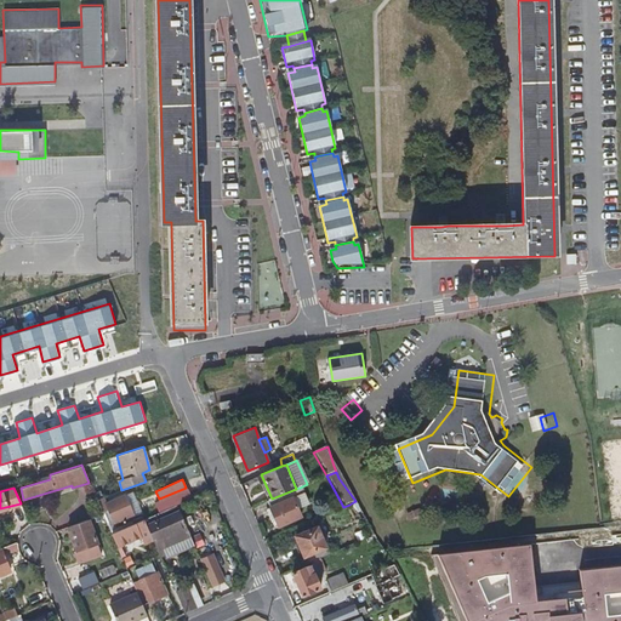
[(160,501),(165,499),(186,489),(186,488),(159,499),(160,501)]
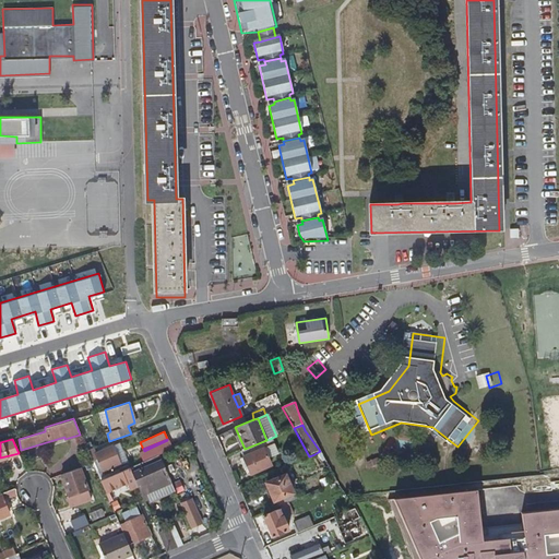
[(266,440),(261,442),(264,449),(268,458),(276,454),(272,444),(270,439),(266,440)]
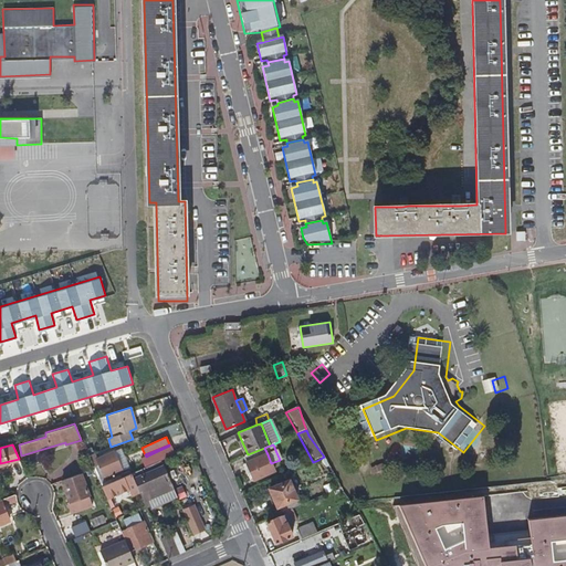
[(161,460),(174,456),(169,446),(150,454),(146,457),(142,458),(146,468),(147,467),(155,463),(161,460)]
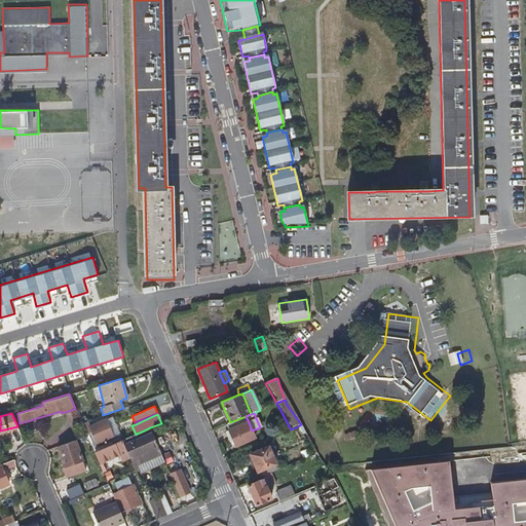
[(252,430),(249,422),(246,416),(230,422),(226,424),(229,430),(223,433),(228,444),(234,442),(236,447),(255,438),(252,430)]
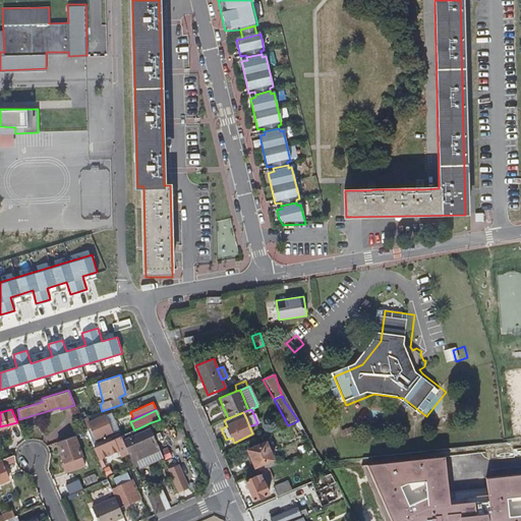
[(89,422),(95,438),(97,442),(114,435),(113,432),(119,429),(112,413),(106,415),(105,414),(89,422)]
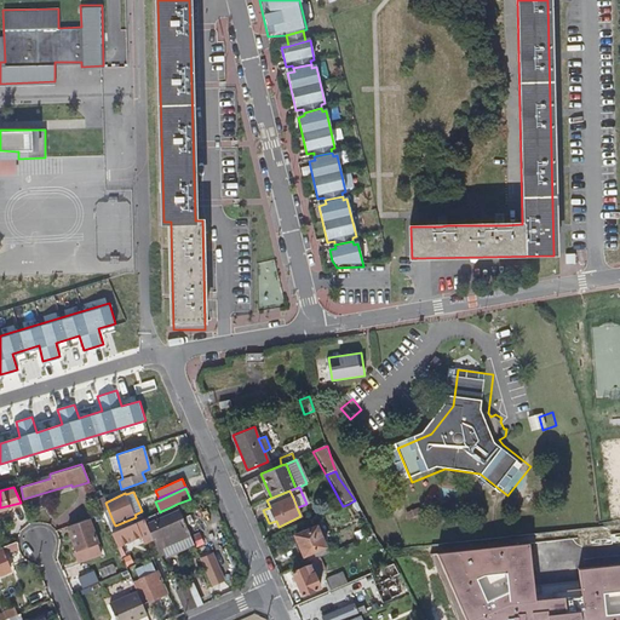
[(103,514),(107,523),(113,521),(105,503),(102,497),(97,500),(103,514)]
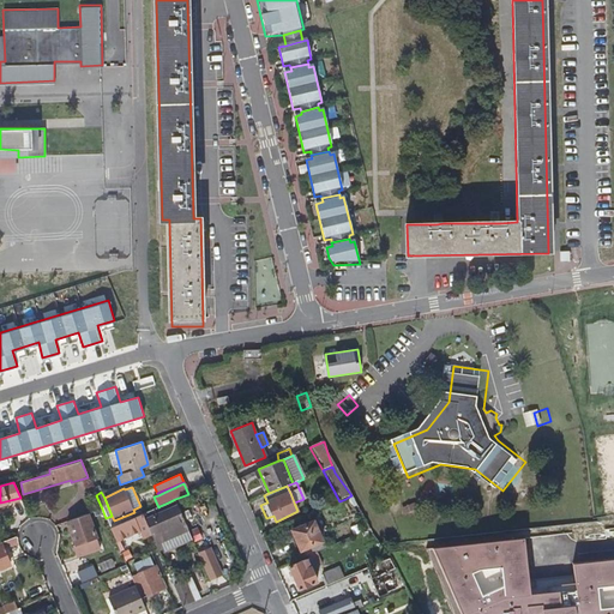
[(356,507),(349,498),(349,497),(345,499),(350,507),(356,507)]
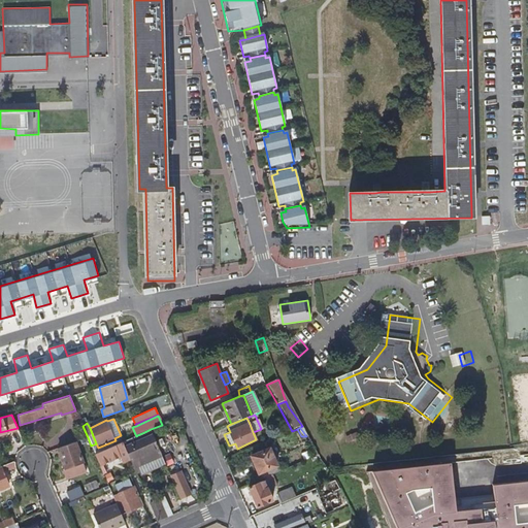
[(136,436),(123,441),(125,446),(139,439),(137,435),(136,436)]
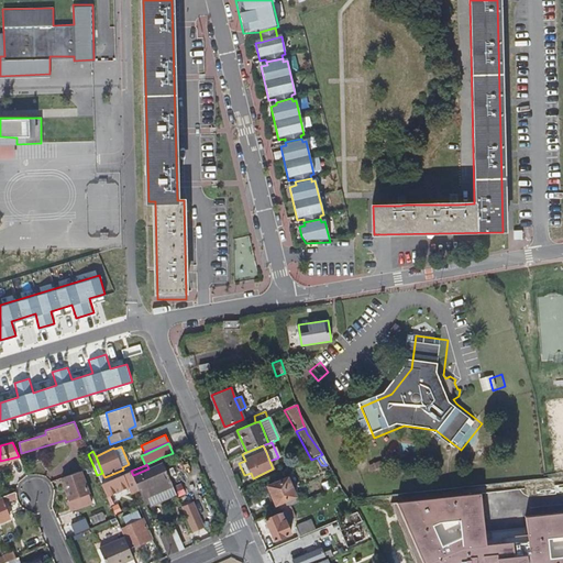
[(167,512),(181,506),(164,464),(134,477),(139,489),(150,515),(166,508),(167,512)]
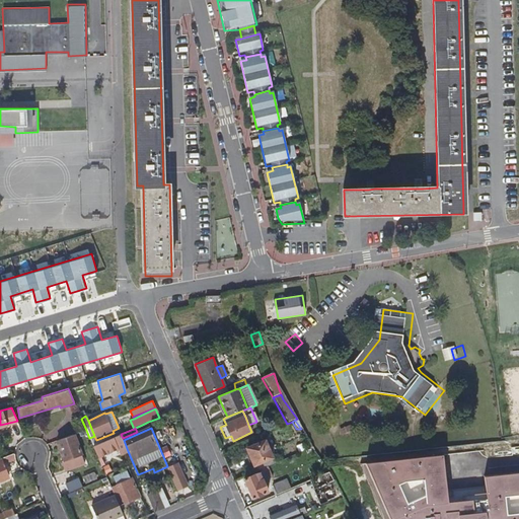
[(74,434),(57,441),(66,462),(73,459),(77,469),(86,465),(74,434)]
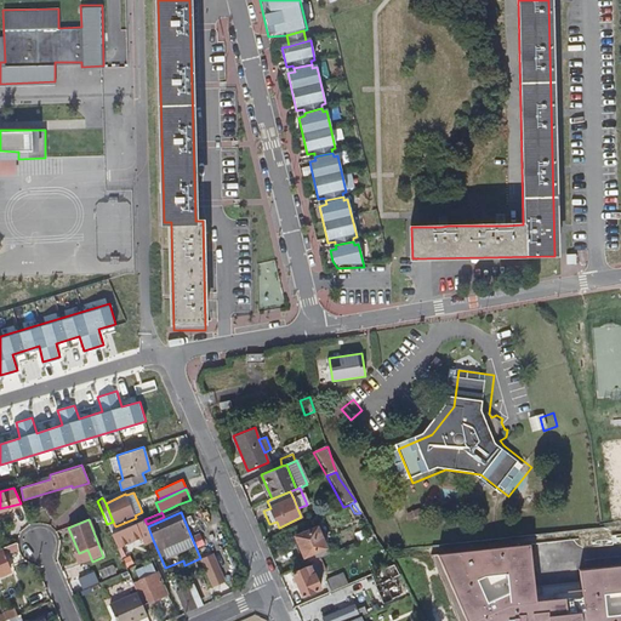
[(112,534),(119,551),(121,550),(119,541),(138,533),(144,545),(153,540),(148,527),(147,524),(144,519),(112,534)]
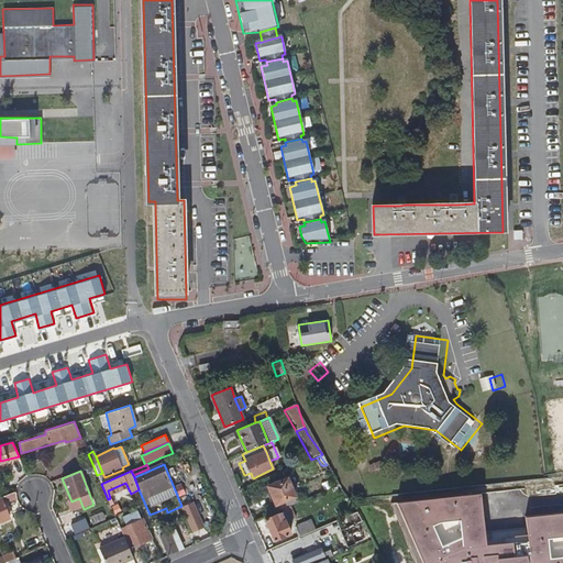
[(268,487),(276,505),(295,497),(296,496),(288,478),(268,487)]
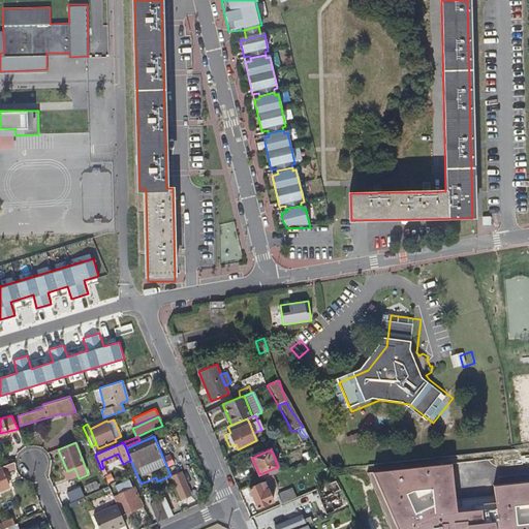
[(256,476),(259,474),(252,458),(249,459),(256,476)]
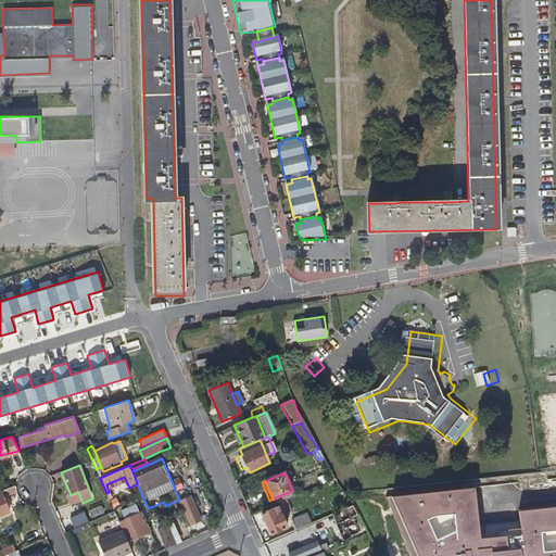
[(8,489),(1,491),(0,491),(0,514),(10,510),(4,496),(10,494),(16,491),(15,490),(15,484),(8,489)]
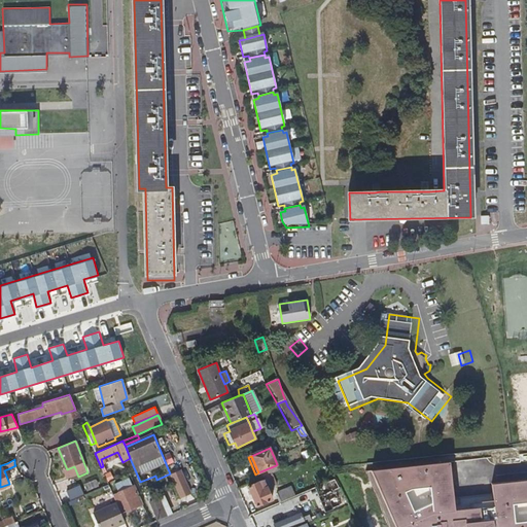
[(526,526),(526,478),(493,481),(493,496),(456,502),(453,460),(369,466),(390,526),(526,526)]
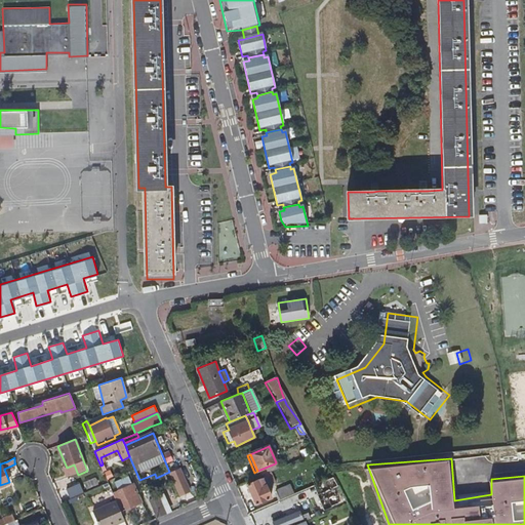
[(275,463),(257,471),(259,477),(282,467),(280,463),(276,466),(275,463)]
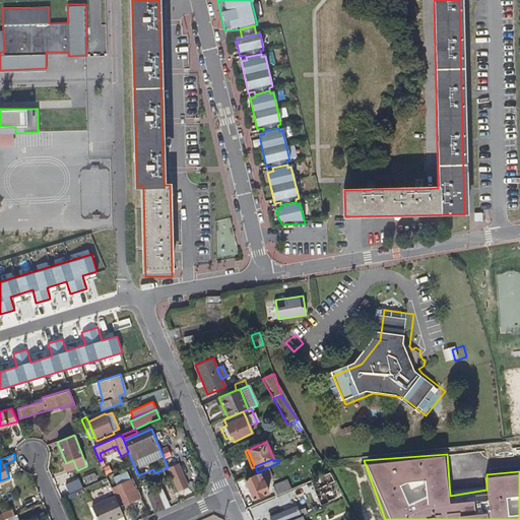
[(73,460),(66,463),(69,473),(77,470),(73,460)]
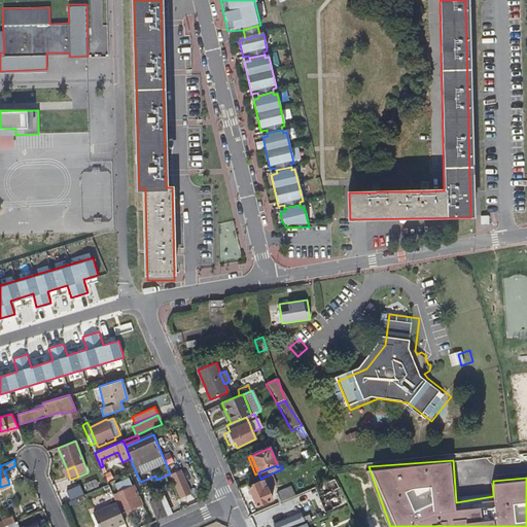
[(171,476),(180,498),(190,494),(181,471),(171,476)]
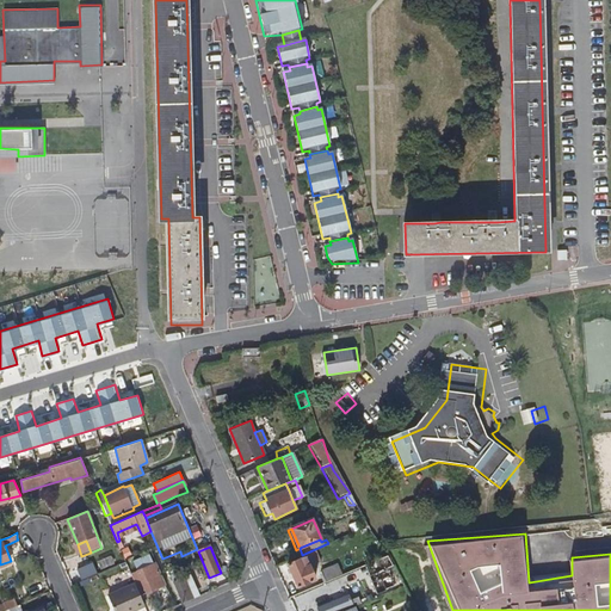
[(139,572),(154,566),(149,555),(134,561),(139,572)]
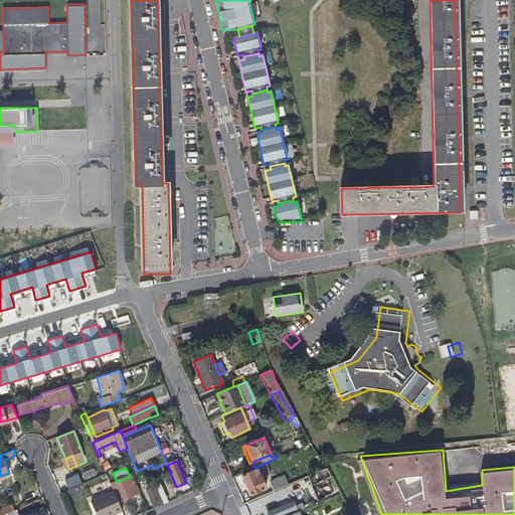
[(266,488),(258,469),(242,475),(250,494),(266,488)]
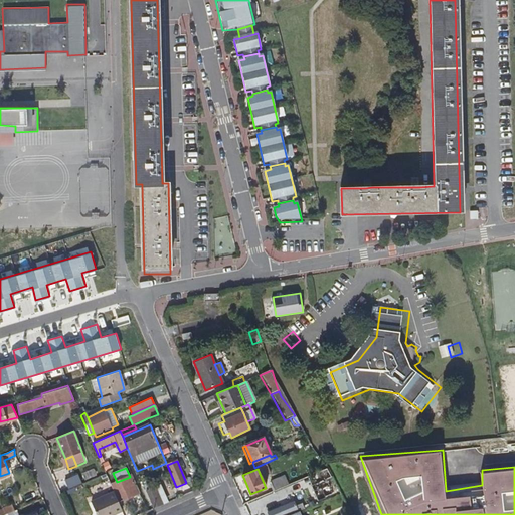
[(274,491),(289,485),(285,476),(271,482),(274,491)]
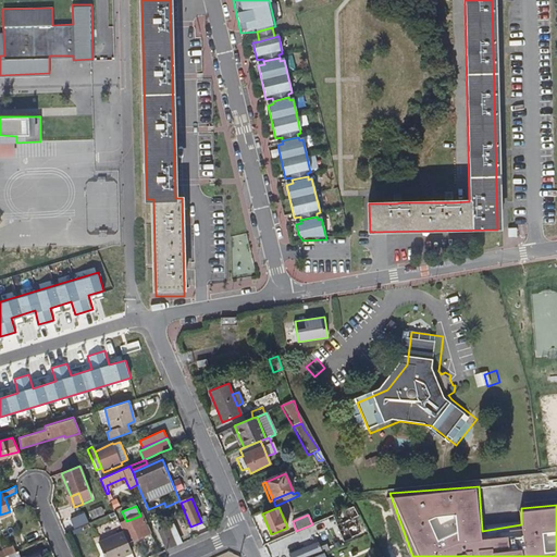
[(120,524),(123,532),(127,543),(148,534),(148,536),(151,535),(143,516),(140,516),(126,521),(120,524)]
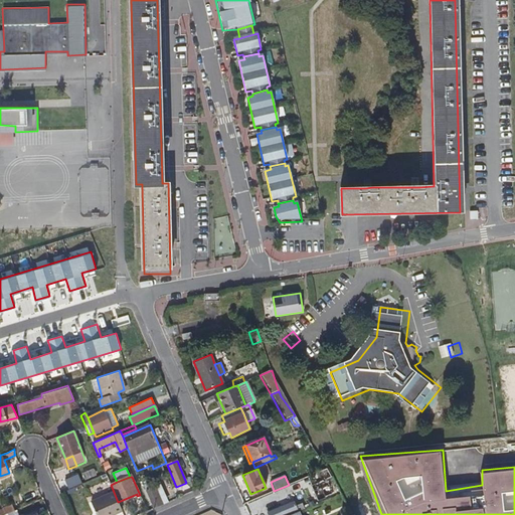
[(329,491),(331,490),(326,478),(312,484),(319,499),(326,496),(325,493),(329,491)]
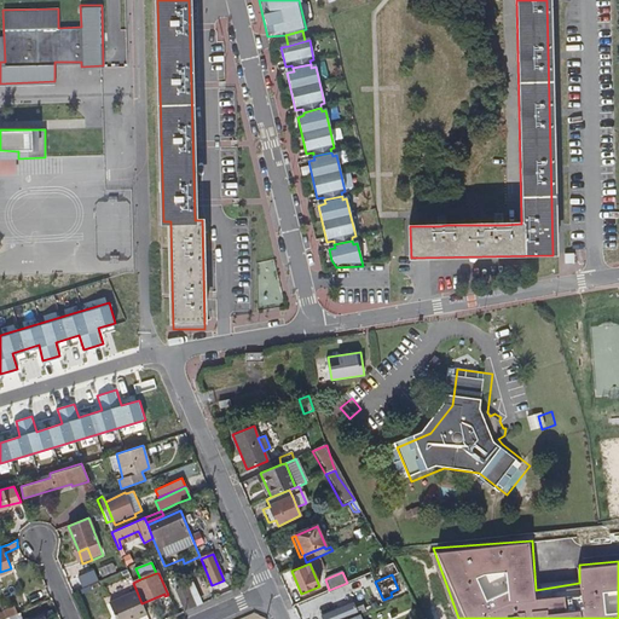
[(133,583),(131,576),(123,579),(127,585),(133,583)]
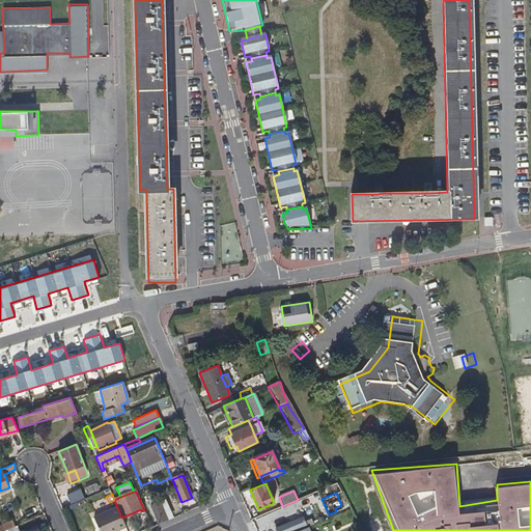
[(73,503),(70,496),(62,500),(65,507),(73,503)]
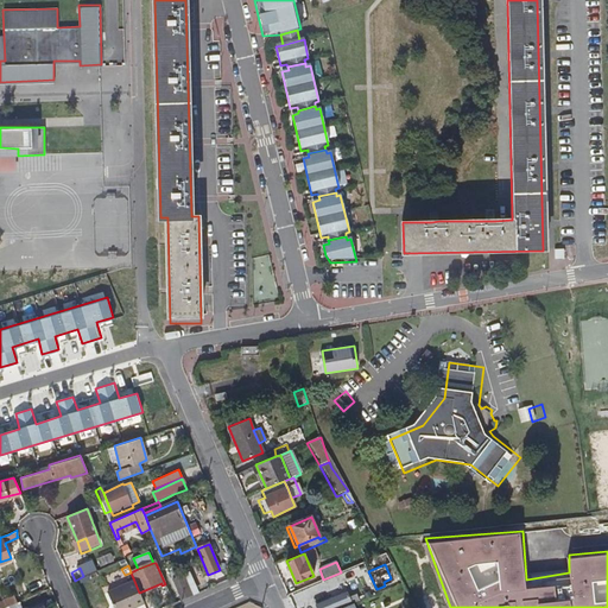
[(190,572),(183,576),(191,596),(198,593),(190,572)]
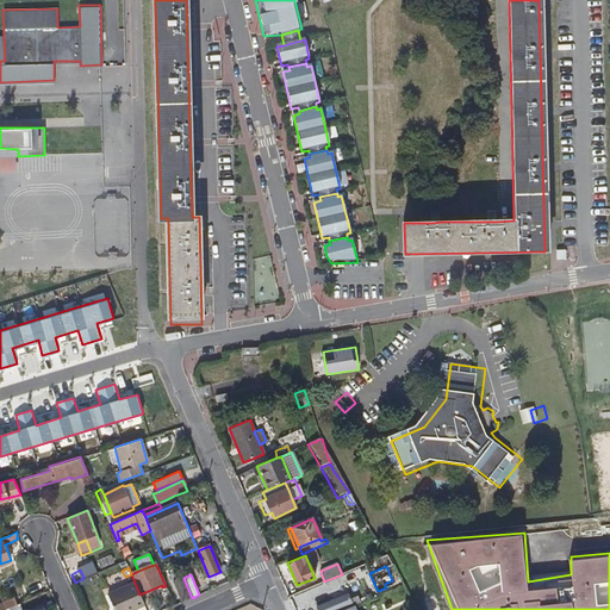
[(173,582),(181,603),(192,598),(184,578),(173,582)]
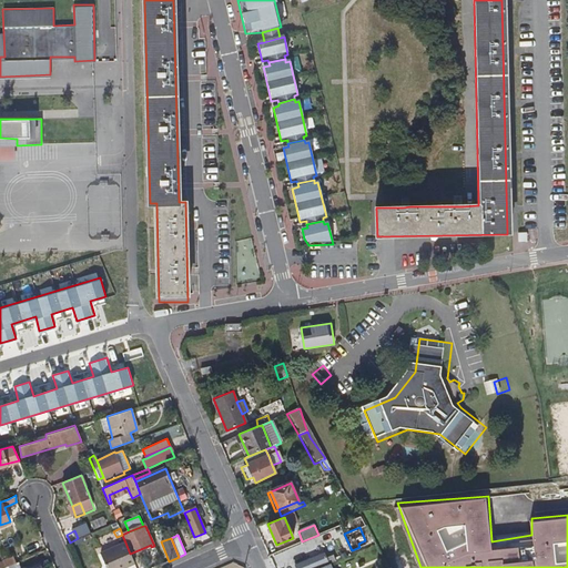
[(105,567),(124,567),(134,564),(130,554),(125,543),(100,554),(105,567)]
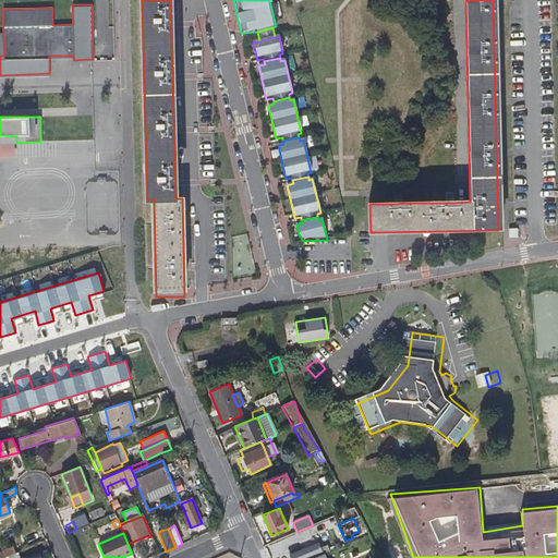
[(0,553),(0,557),(4,557),(17,553),(14,546),(0,553)]
